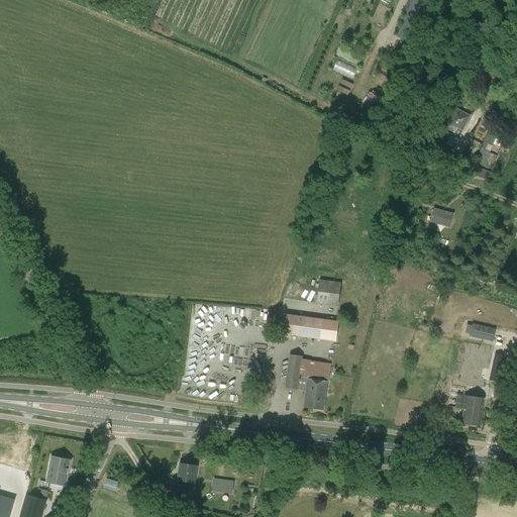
[(414,43),(433,0),(412,0),(397,35),(414,43)]
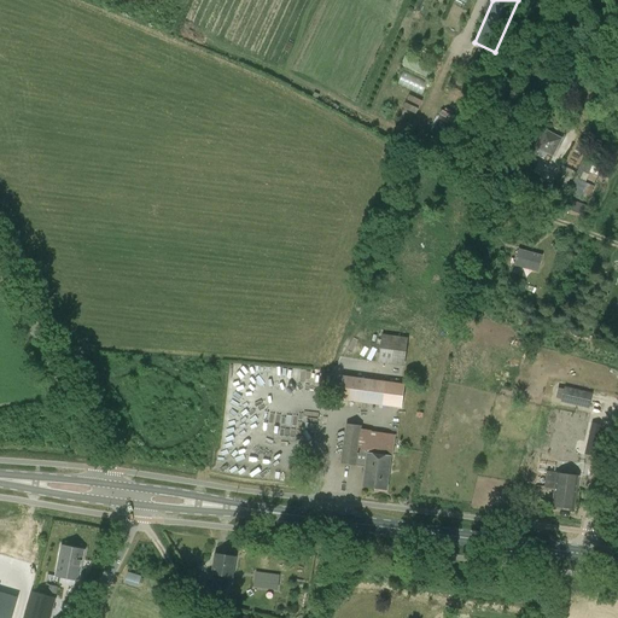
[(423,93),(429,81),(403,70),(397,83),(423,93)]
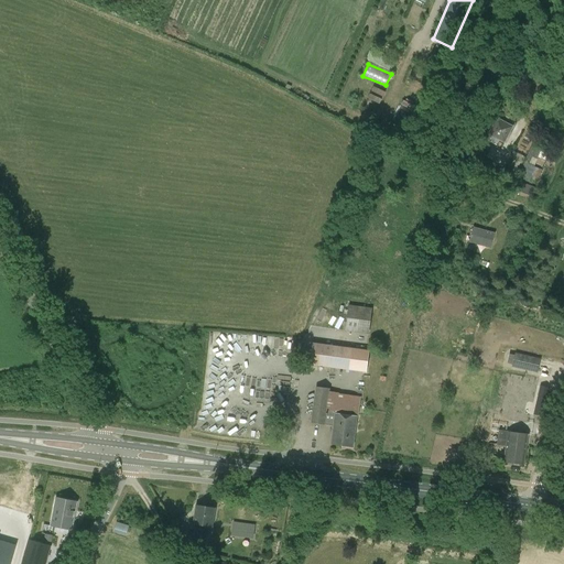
[(503,143),(512,129),(497,120),(489,136),(503,143)]
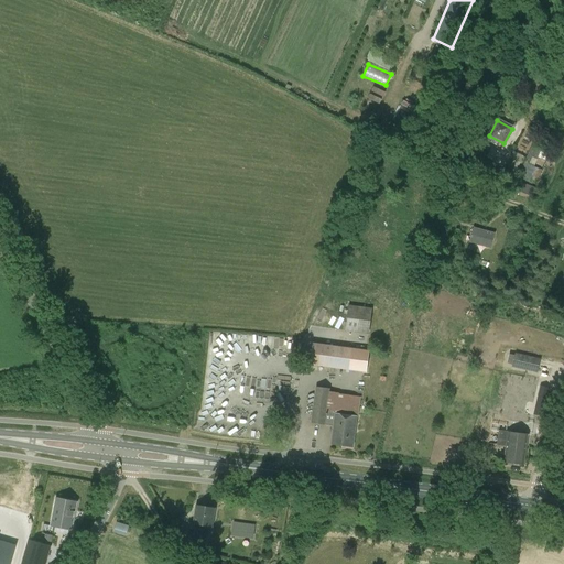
[(531,149),(520,177),(539,185),(544,170),(534,166),(540,151),(531,149)]
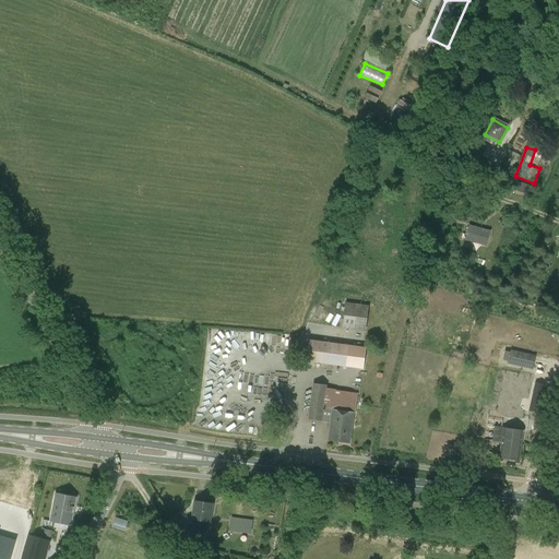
[(525,197),(528,183),(515,181),(513,193),(525,197)]
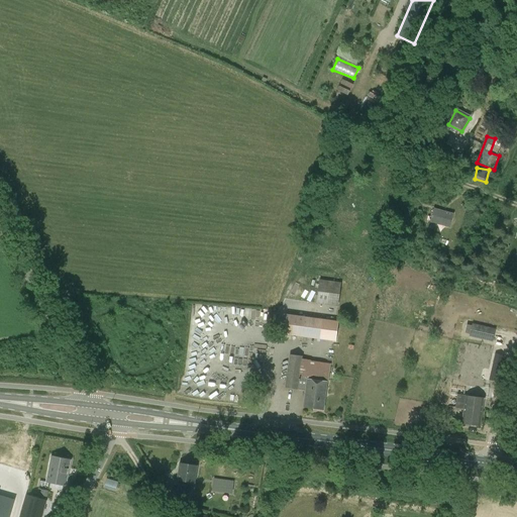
[(449,227),(452,215),(434,210),(431,222),(449,227)]
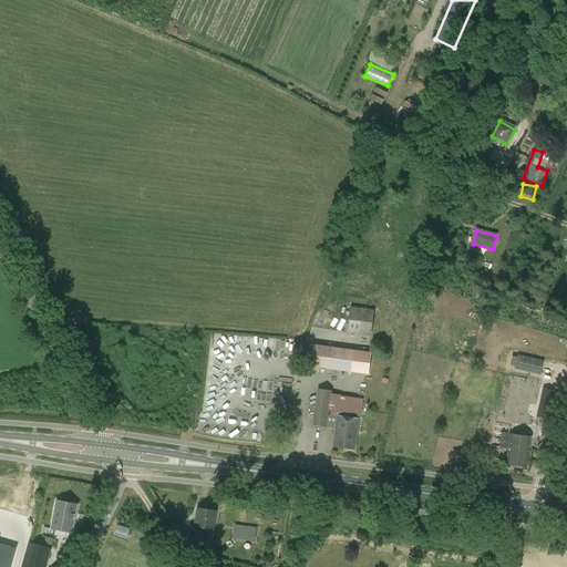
[(362,309),(351,308),(348,332),(359,334),(362,309)]
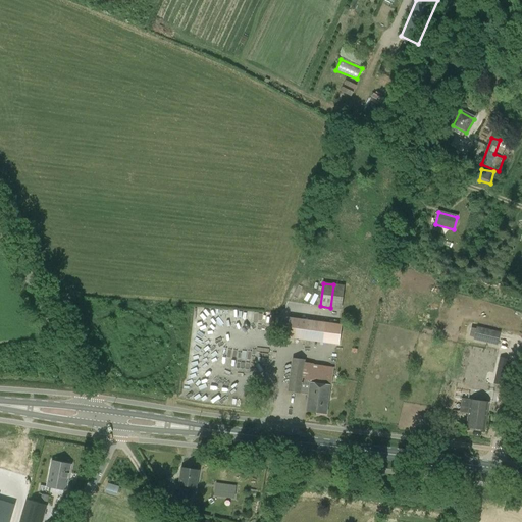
[(342,324),(326,322),(290,318),(286,338),(338,346),(342,324)]
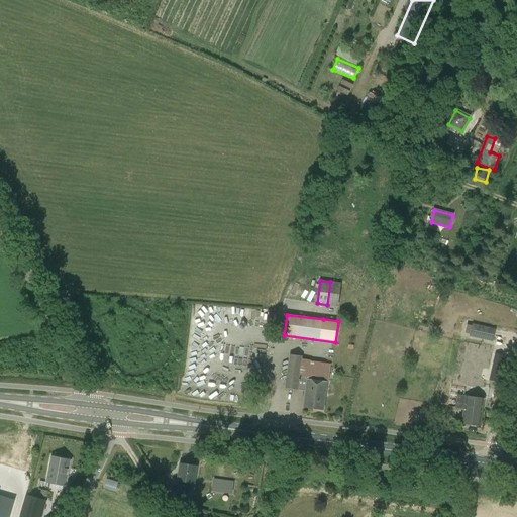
[(470,335),(492,340),(494,335),(484,333),(485,327),(473,325),(470,335)]
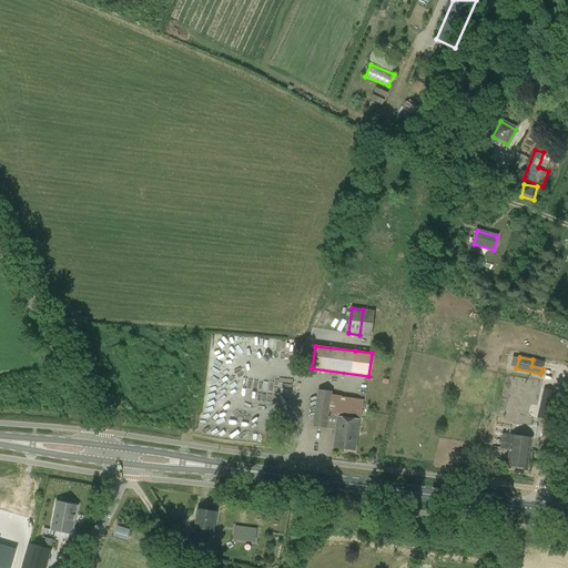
[(355,450),(363,401),(341,397),(332,396),(333,392),(318,389),(314,426),(327,428),(327,427),(336,428),(333,447),(355,450)]
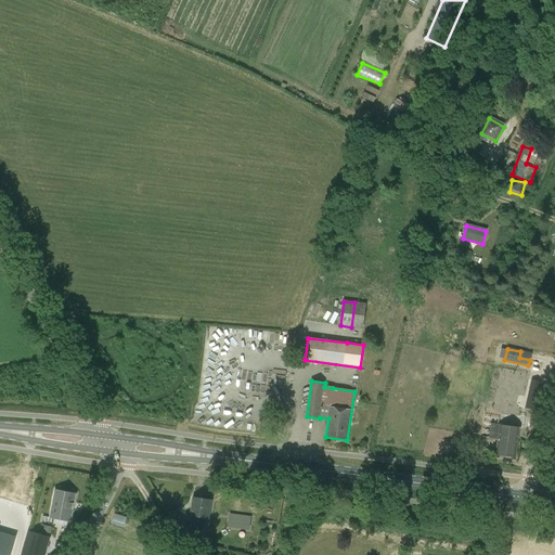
[(531,382),(528,397),(537,399),(540,384),(531,382)]
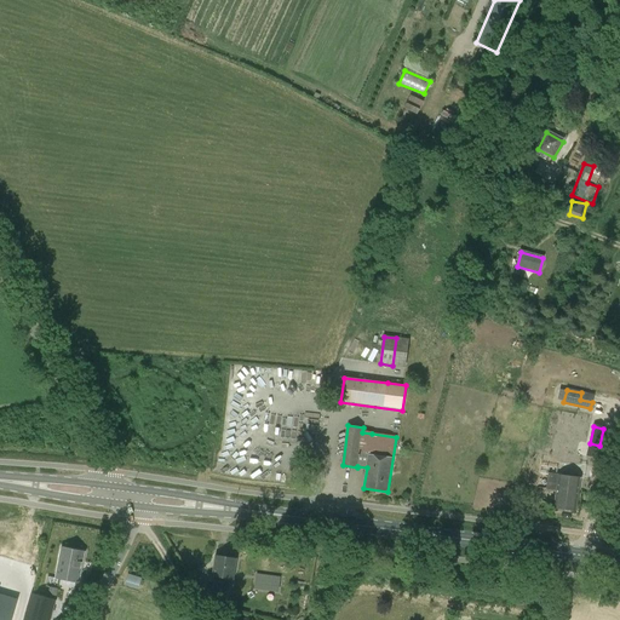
[(545,440),(544,440),(541,466),(560,468),(563,431),(545,430),(545,440)]
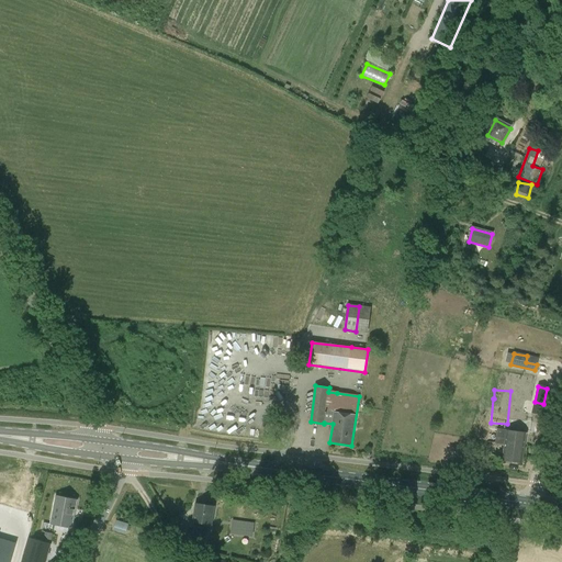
[(526,434),(507,430),(497,429),(495,445),(505,446),(503,460),(521,463),(526,434)]
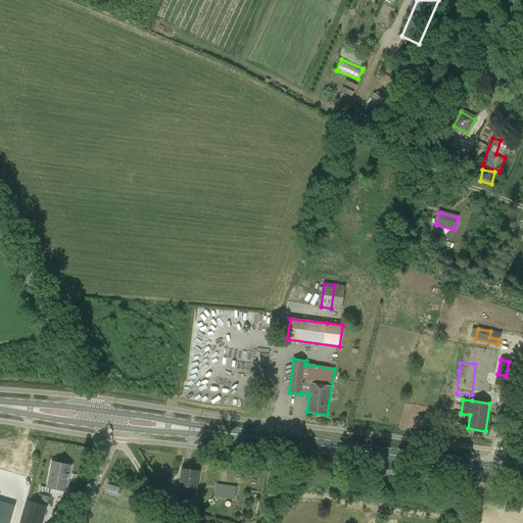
[(65,491),(70,466),(51,462),(47,488),(65,491)]
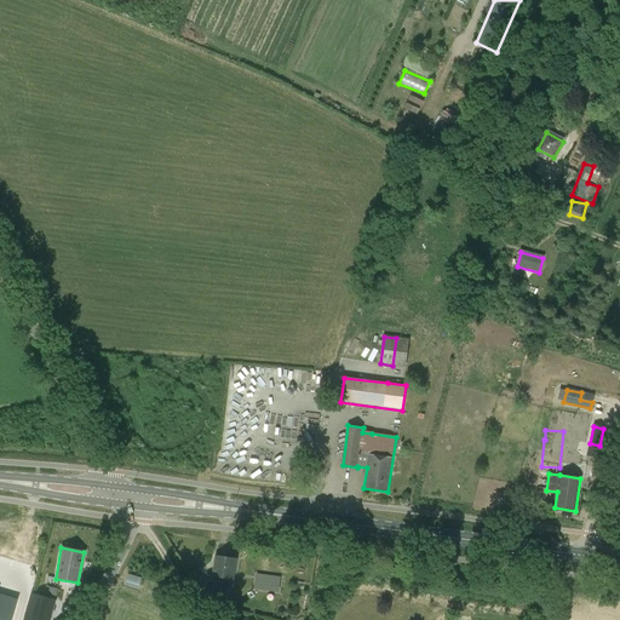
[(222,595),(224,579),(233,580),(236,558),(217,555),(213,577),(210,577),(207,587),(211,589),(210,593),(222,595)]
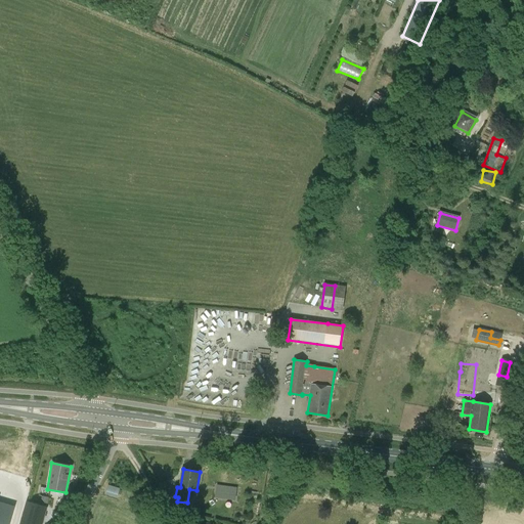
[(237,486),(217,484),(215,496),(235,499),(237,486)]
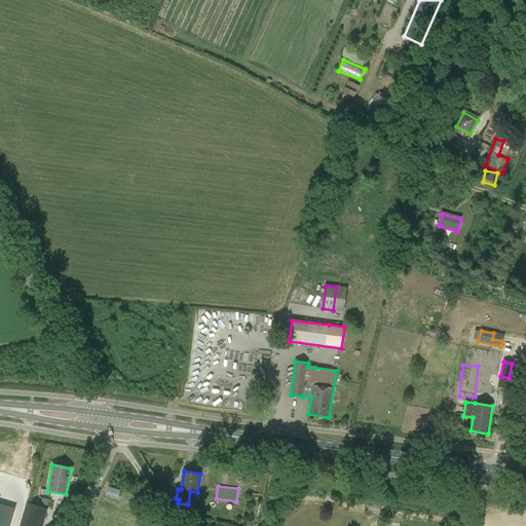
[(107,487),(106,495),(117,497),(119,489),(107,487)]
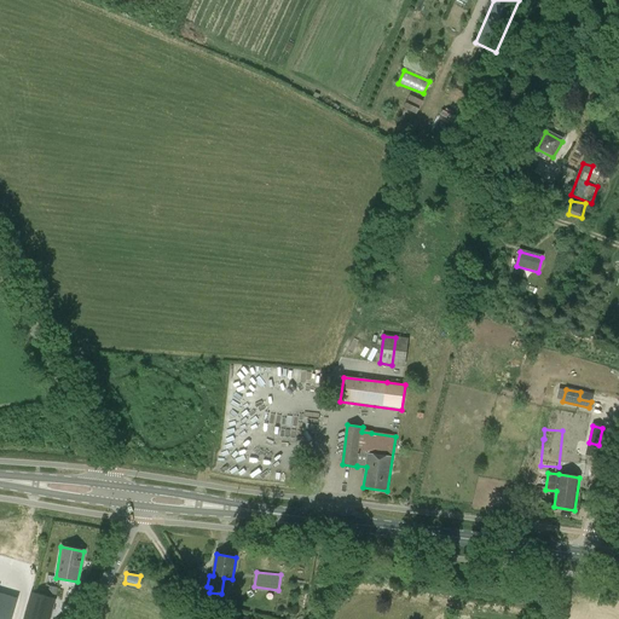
[(0,618),(11,618),(17,599),(0,593),(0,618)]
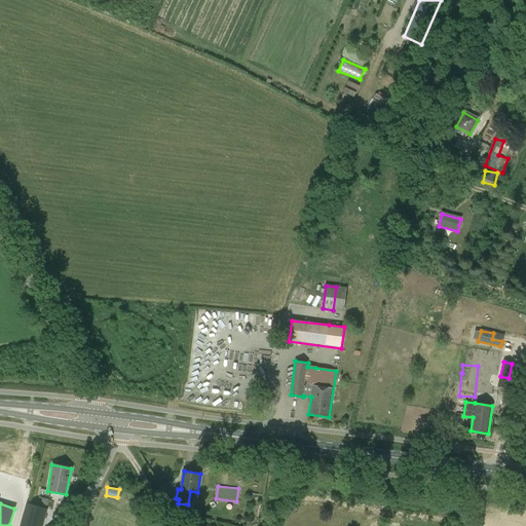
[(27,503),(21,525),(42,525),(47,509),(27,503)]
